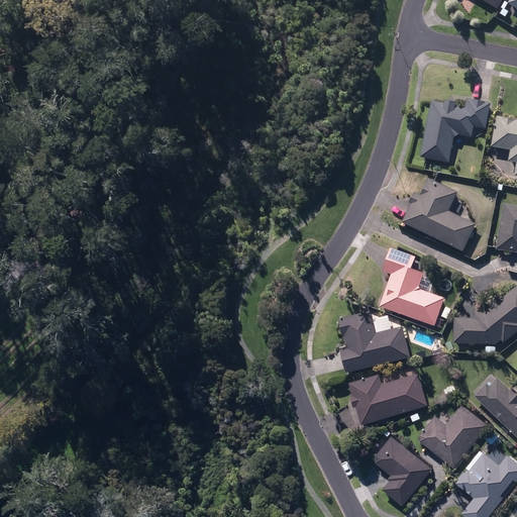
[(480,0),(497,10),(503,0),(480,0)]
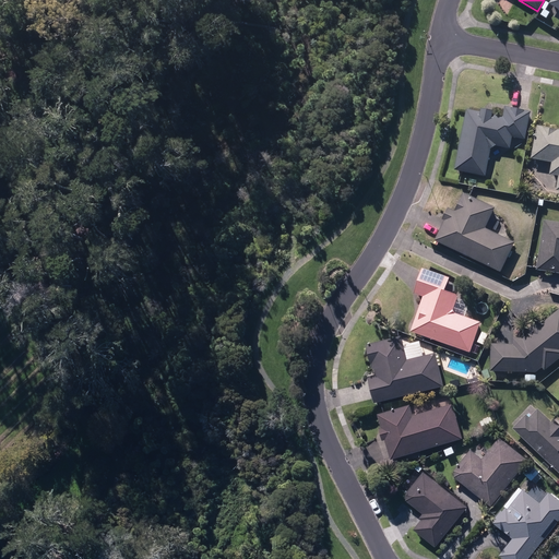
[(558,0),(551,0),(548,6),(558,12),(558,0)]
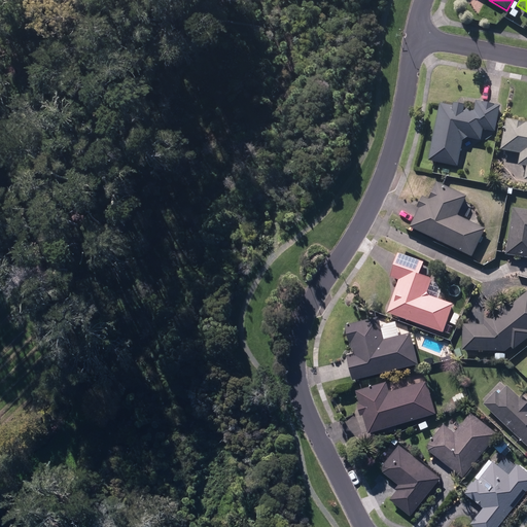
[(428,159),(457,165),(460,150),(465,151),(468,149),(469,146),(467,142),(462,141),(468,137),(467,141),(472,142),(473,138),(481,140),(483,129),(495,131),(500,105),(499,105),(476,100),(475,109),(464,108),(465,104),(454,102),(453,106),(440,103),(428,159)]
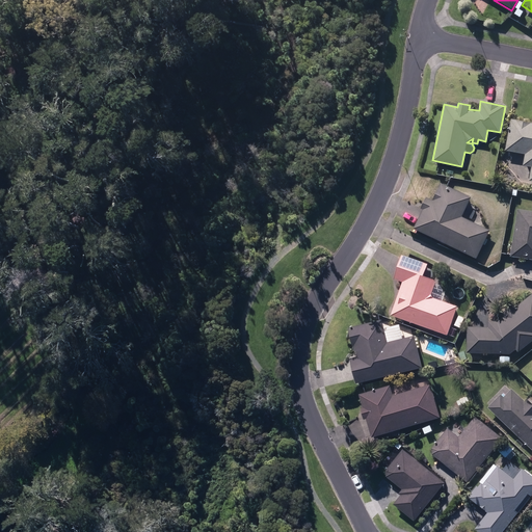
[(530,181),(531,181),(531,123),(511,120),(505,151),(526,154),(524,166),(531,167),(530,181)]
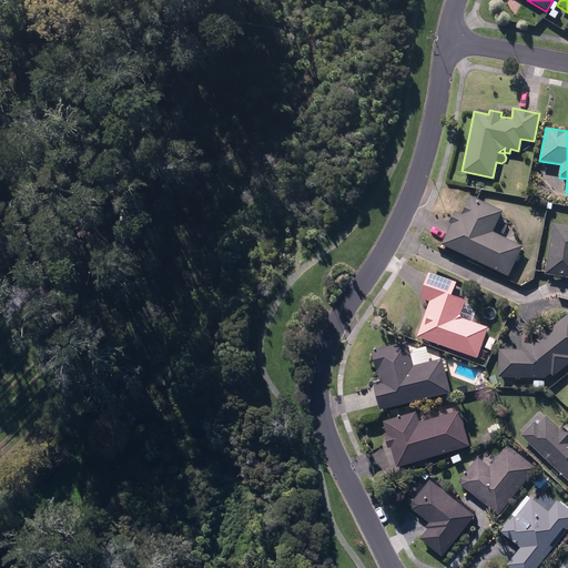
[(442,244),(508,276),(523,246),(493,231),(503,211),(470,196),(462,215),(454,211),(449,222),(452,224),(442,244)]
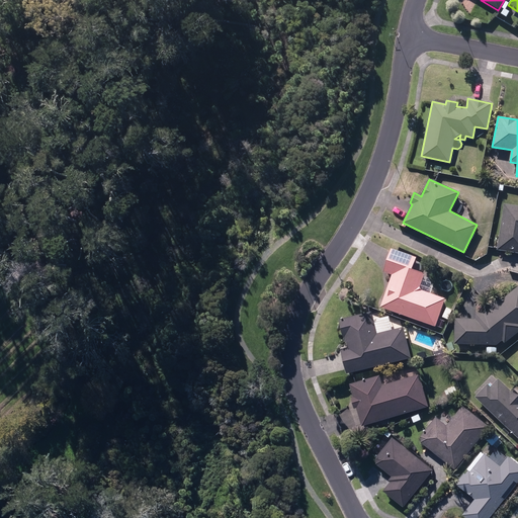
[(497,250),(517,253),(517,205),(504,204),(497,250)]
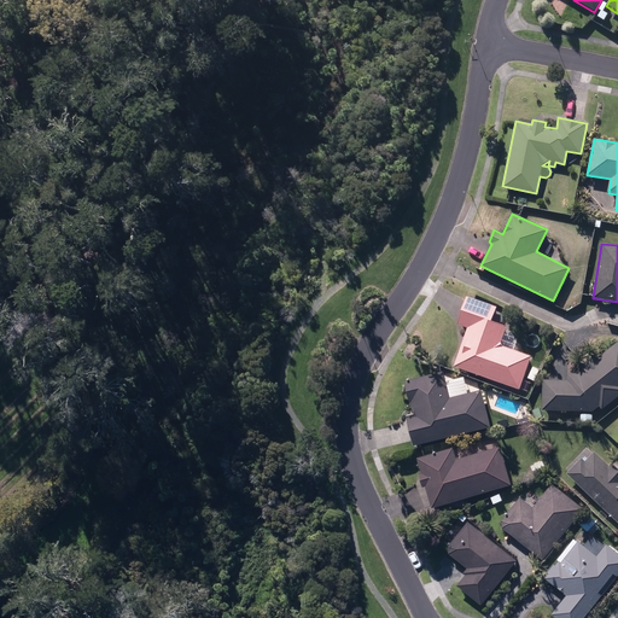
[(454,366),(519,390),(531,356),(500,345),(507,325),(491,320),(496,307),(467,296),(458,324),(467,328),(454,366)]
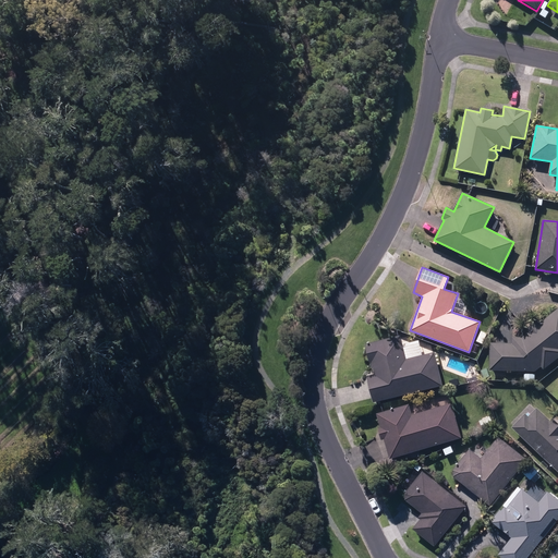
[(490,371),(535,372),(542,366),(545,371),(557,358),(557,307),(541,325),(536,320),(526,330),(528,332),(522,337),(512,337),(512,343),(492,343),(490,371)]
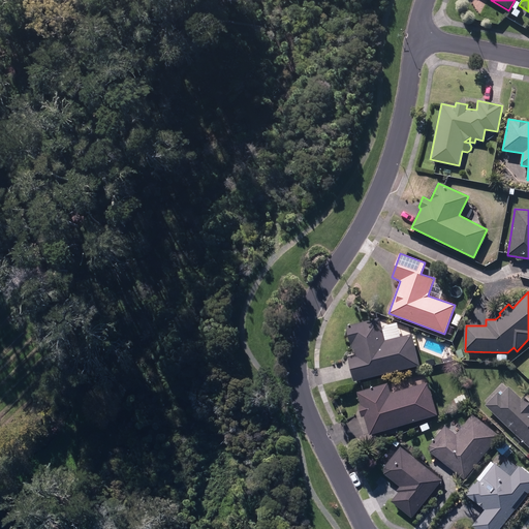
[(452,323),(458,327),(463,316),(456,313),(452,323)]
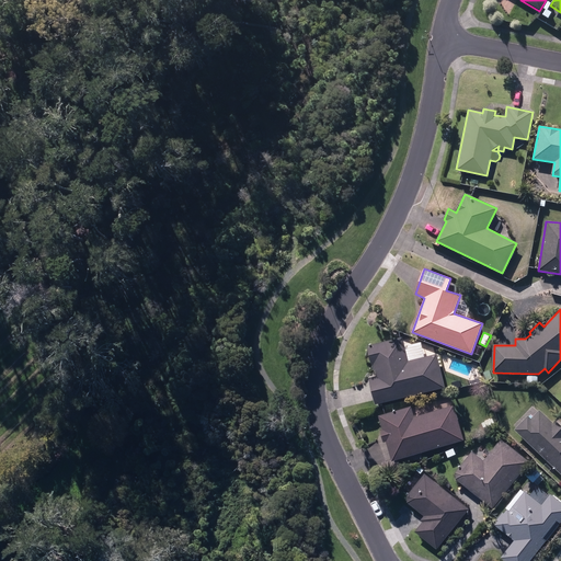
[(369,378),(376,404),(445,388),(437,354),(409,362),(402,336),(374,344),(375,345),(367,346),(371,365),(374,365),(377,376),(369,378)]
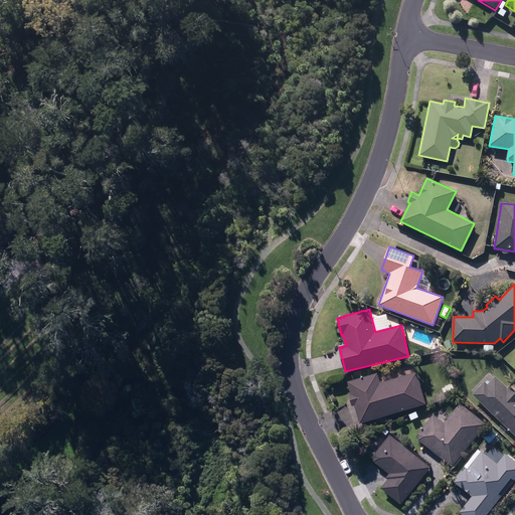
[(430,338),(435,350),(443,348),(438,335),(430,338)]
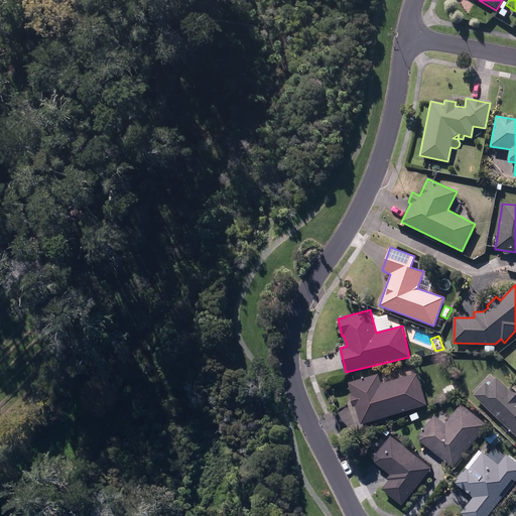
[(444,344),(446,351),(453,349),(450,342),(444,344)]
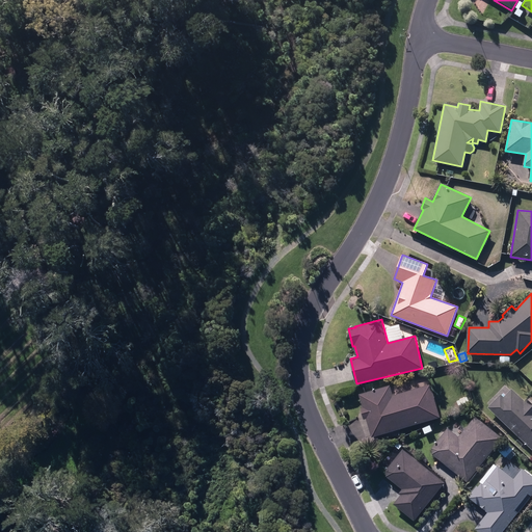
[(499,356),(499,365),(510,365),(510,356),(499,356)]
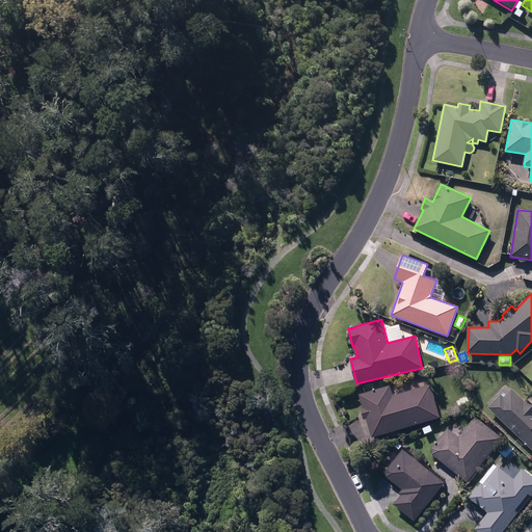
[(366,419),(372,437),(440,418),(430,384),(392,396),(390,387),(360,395),(363,407),(360,408),(363,420),(366,419)]
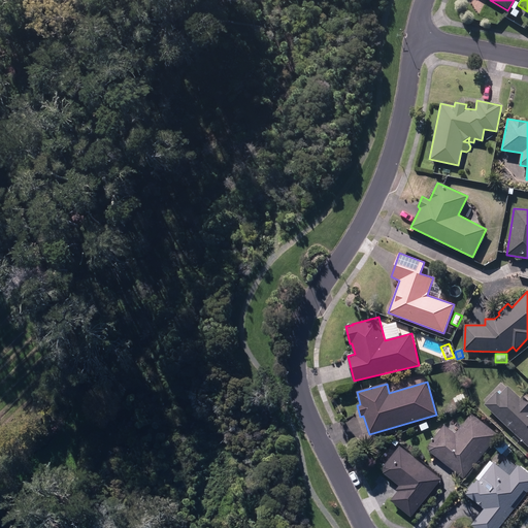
[(484,404),(527,447),(527,400),(522,395),(520,398),(507,386),(500,394),(496,391),(484,404)]
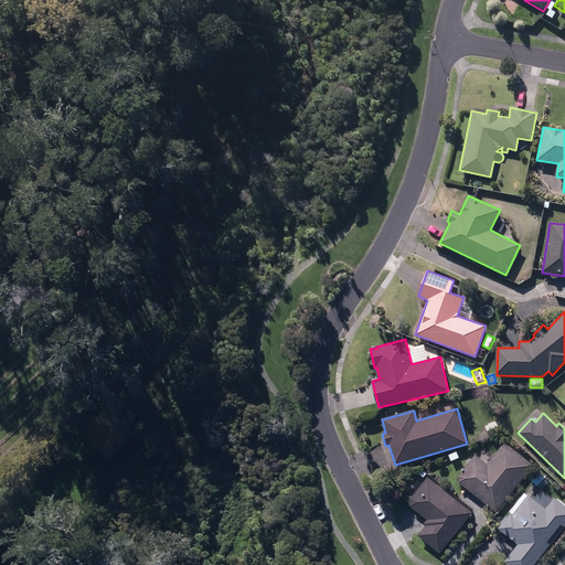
[(486,427),(490,436),(500,430),(496,422),(486,427)]
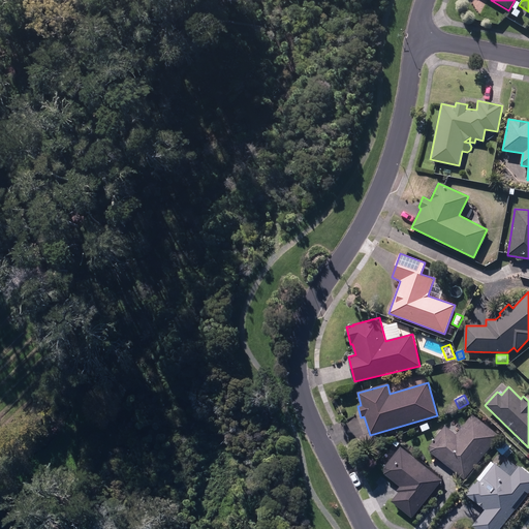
[(427,449),(464,480),(499,436),(472,414),(456,435),(444,426),(427,449)]
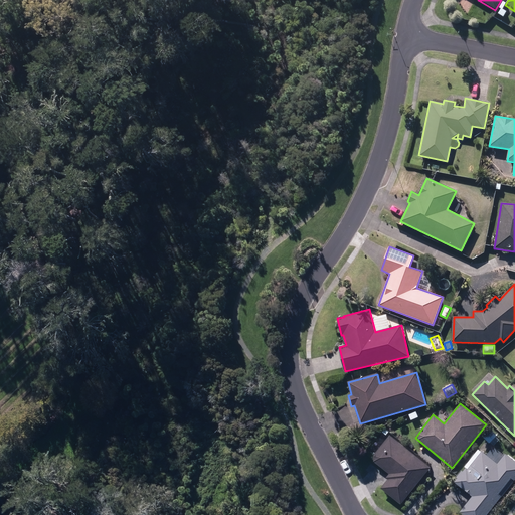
[(381,488),(401,504),(431,468),(389,436),(374,456),(374,462),(389,474),(386,478),(388,479),(381,488)]
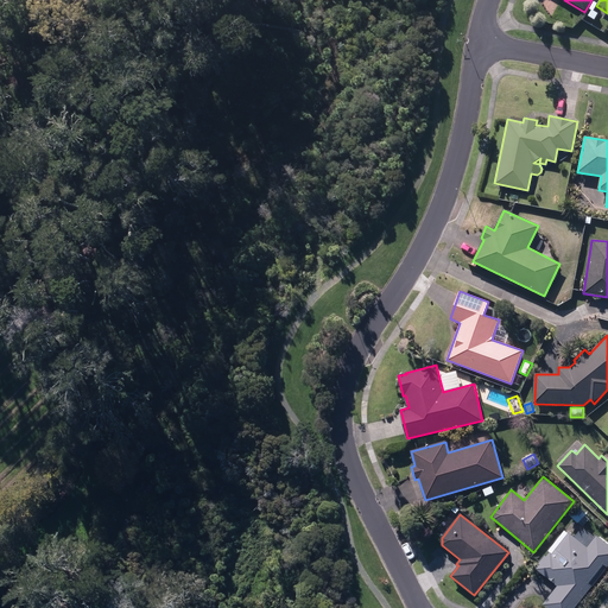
[(543,605),(546,607),(574,607),(591,586),(588,583),(603,564),(607,567),(607,564),(607,544),(596,536),(595,538),(582,529),(575,537),(569,532),(551,553),(549,552),(536,569),(557,586),(543,605)]
